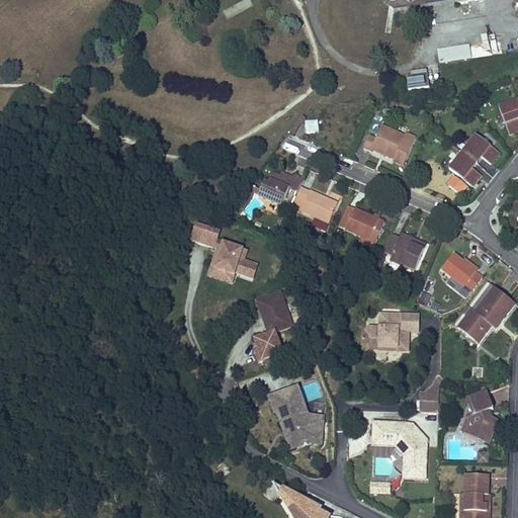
[(437,49),(438,63),(470,60),(469,46),(437,49)]
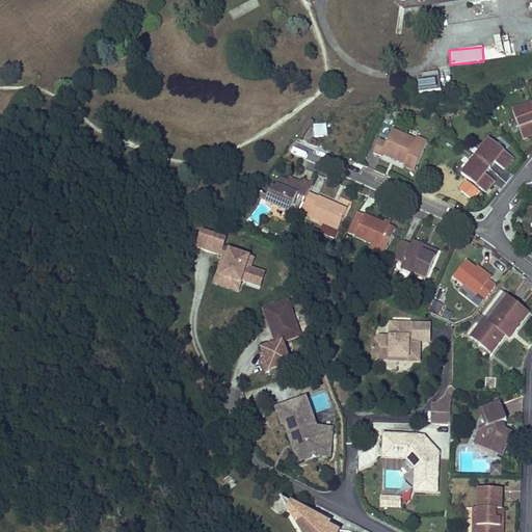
[(531,103),(512,111),(523,139),(531,136),(531,103)]
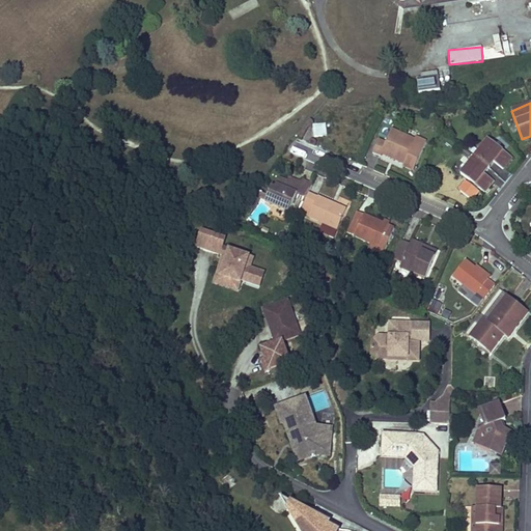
[(326,124),(313,126),(314,137),(327,136),(326,124)]
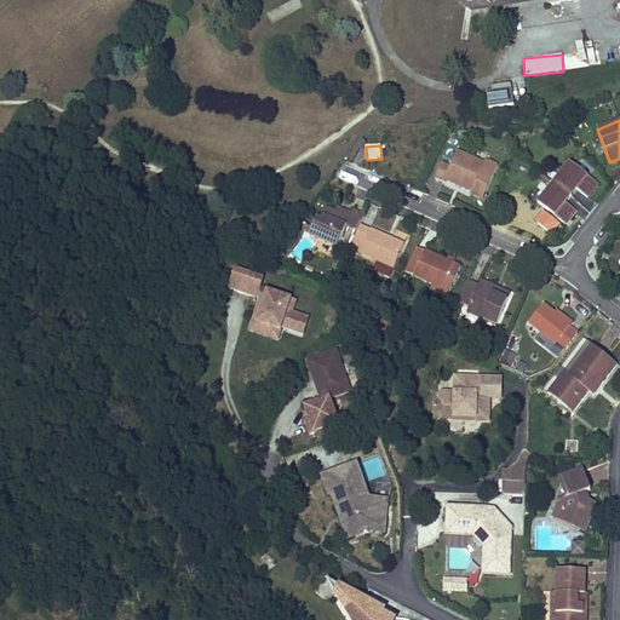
[(445,183),(446,181),(472,191),(474,193),(476,187),(487,191),(498,166),(486,160),(484,164),(458,151),(451,167),(443,162),(436,179),(445,183)]
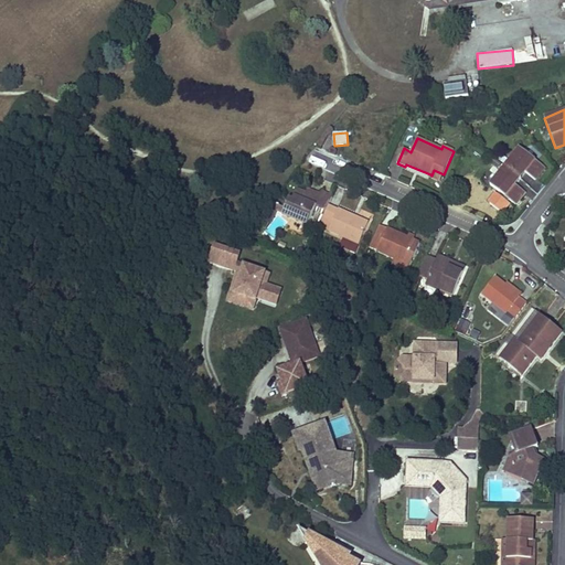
[(491,185),(516,205),(525,193),(515,185),(525,172),(535,181),(545,168),(520,148),(491,185)]
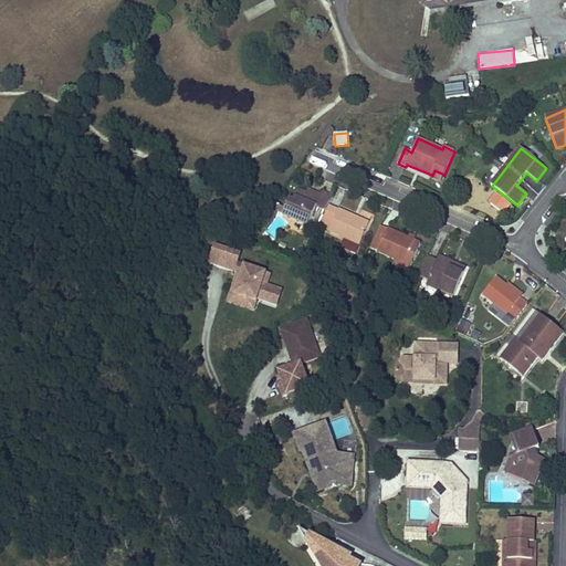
[(441,182),(444,175),(435,170),(432,176),(431,175),(430,178),(441,182)]
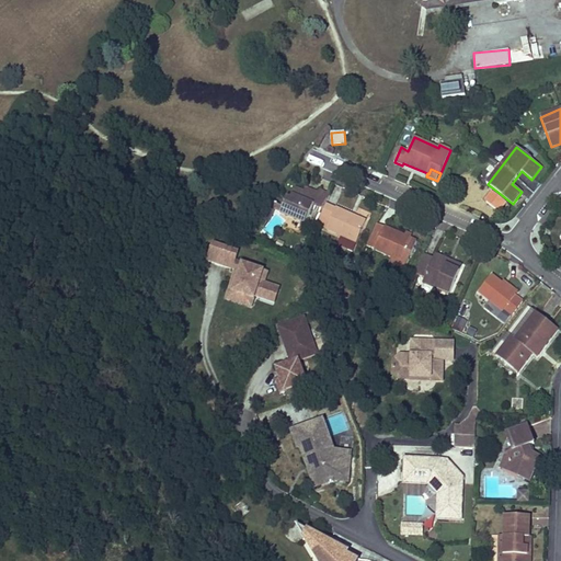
[(317,198),(318,194),(305,189),(304,193),(317,198)]
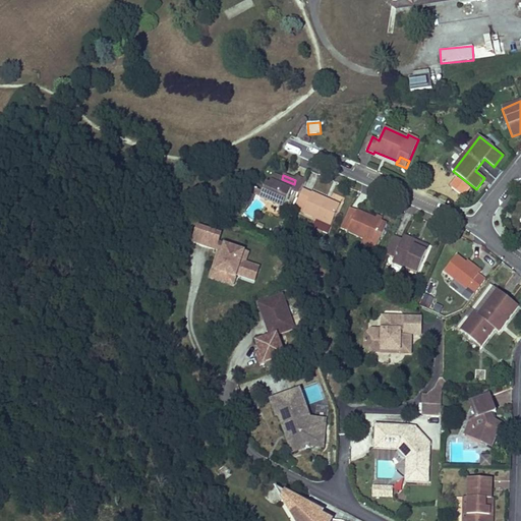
[(282,179),(274,176),(270,186),(267,184),(263,192),(261,198),(284,209),(289,195),(299,199),(301,194),(303,189),(306,182),(296,178),(295,180),(294,184),(282,179)]
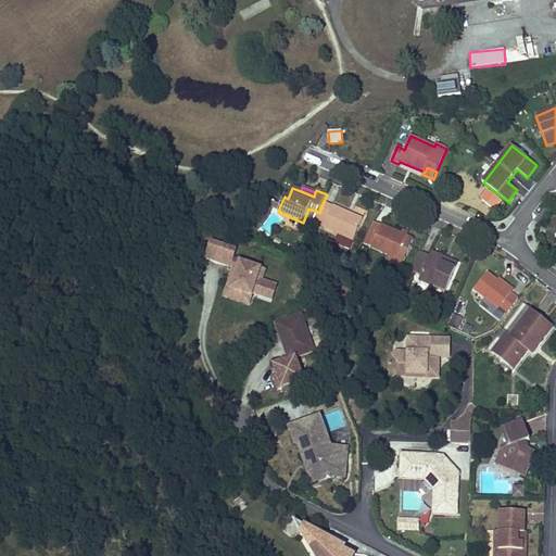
[(264,203),(262,205),(278,212),(280,205),(272,202),(269,206),(264,203)]
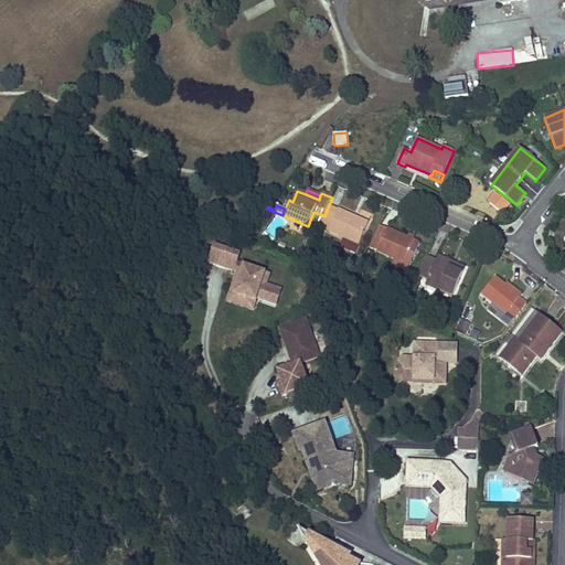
[(329,205),(327,211),(324,216),(323,219),(333,223),(329,232),(344,238),(360,245),(369,223),(329,205)]
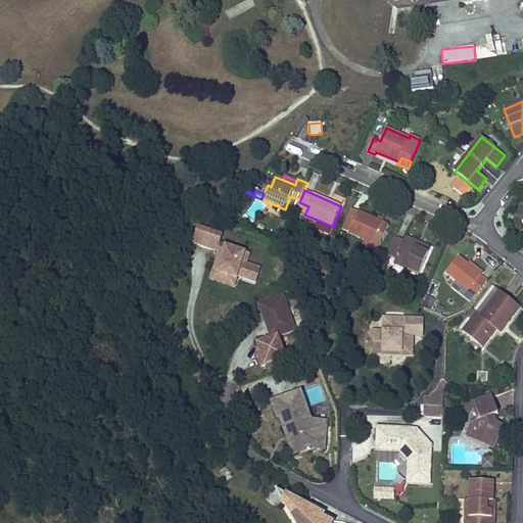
[(308,206),(299,202),(295,210),(304,215),(308,206)]
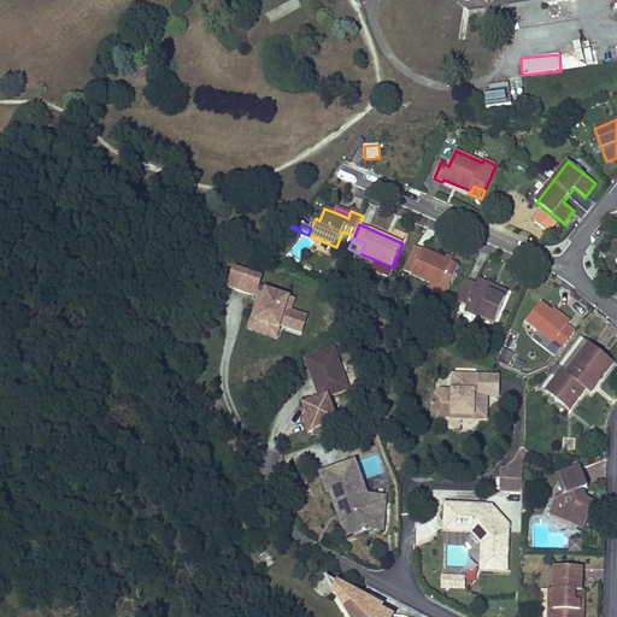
[(415,247),(404,271),(430,283),(447,291),(458,266),(451,263),(445,260),(415,247)]
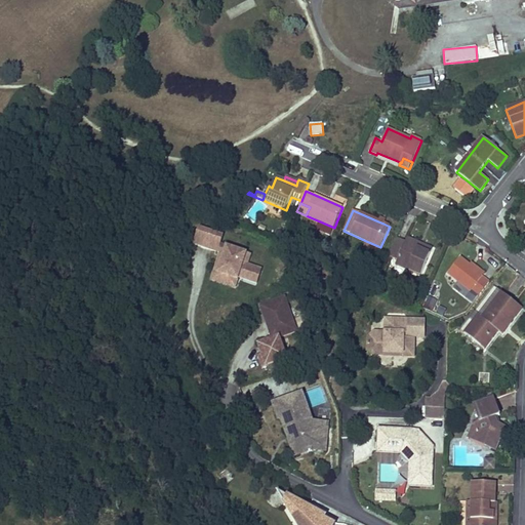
[(334,228),(320,221),(316,230),(330,236),(334,228)]
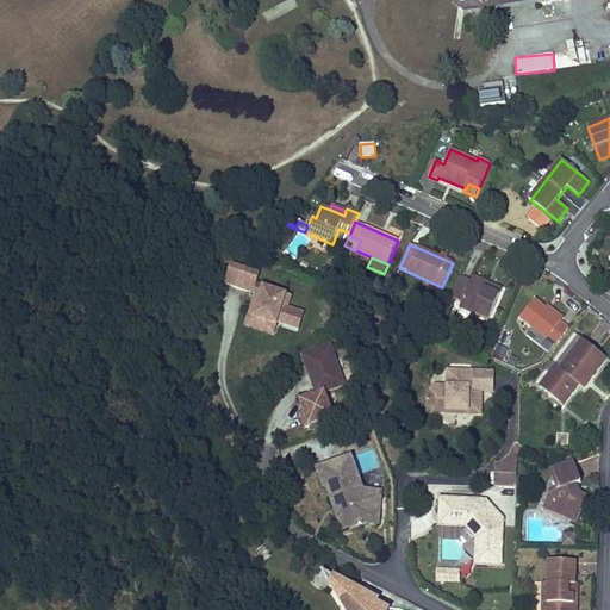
[(290,296),(255,286),(259,273),(228,266),(222,287),(251,296),(243,329),(274,337),(277,327),(298,332),(303,312),(287,307),(290,296)]
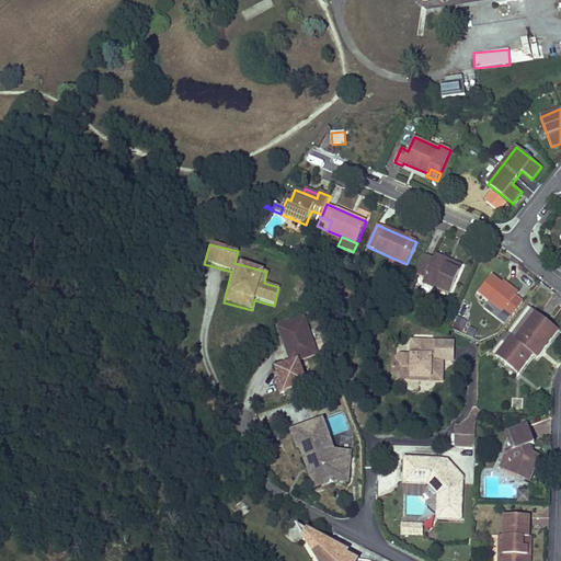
[(461,266),(453,262),(450,267),(434,260),(434,259),(423,254),(414,274),(425,278),(423,283),(449,294),(461,266)]
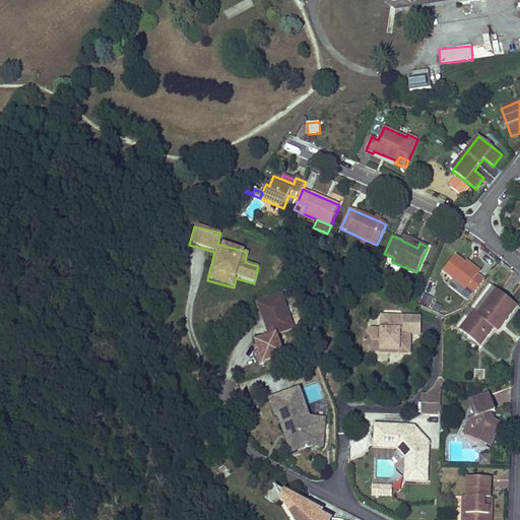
[(417,248),(419,243),(404,237),(402,240),(402,241),(417,248)]
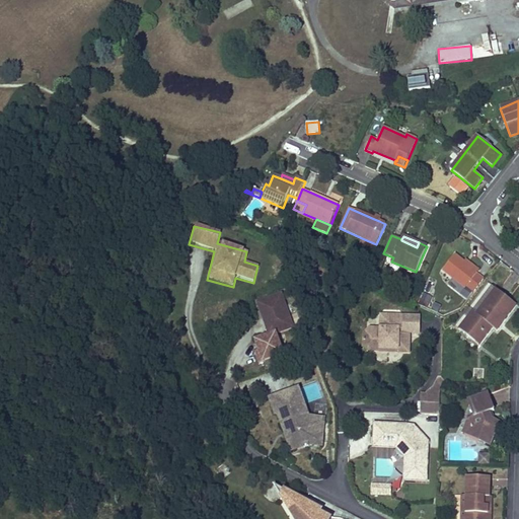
[(374,249),(376,244),(362,238),(360,243),(374,249)]
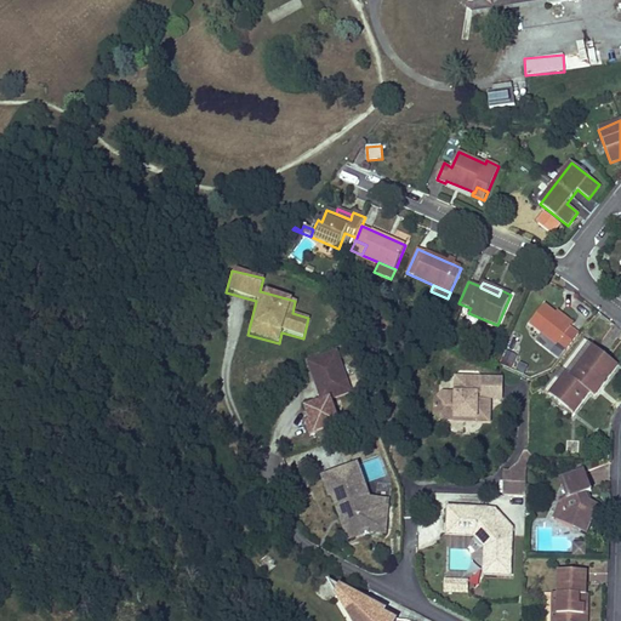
[(545,306),(530,324),(542,334),(557,345),(558,343),(567,351),(579,334),(570,328),(571,326),(556,314),(545,306)]
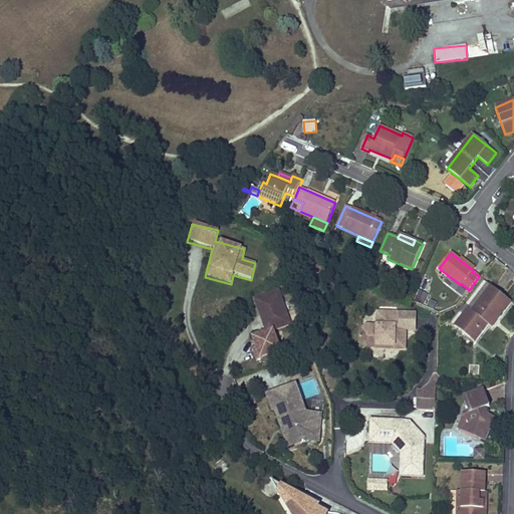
[(460,260),(473,270),(475,268),(462,258),(460,260)]
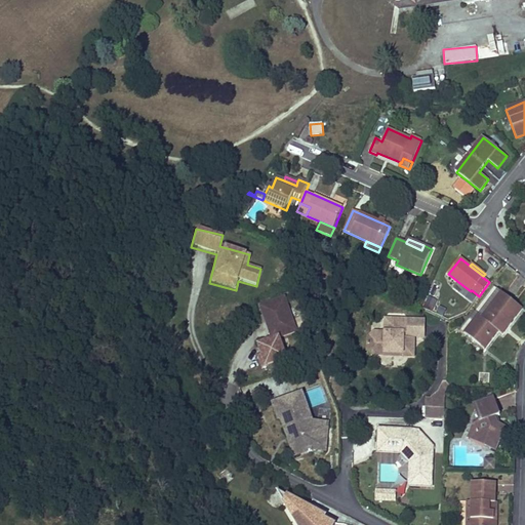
[(471,291),(458,282),(453,288),(466,297),(471,291)]
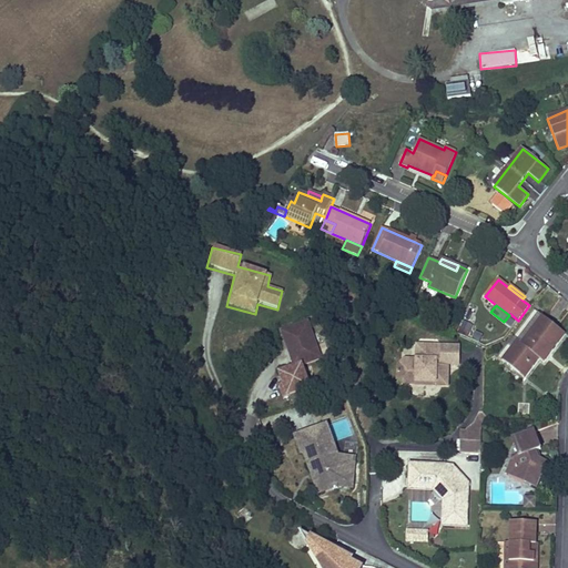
[(534,310),(497,356),(505,362),(514,351),(511,348),(517,341),(521,344),(543,316),(534,310)]
